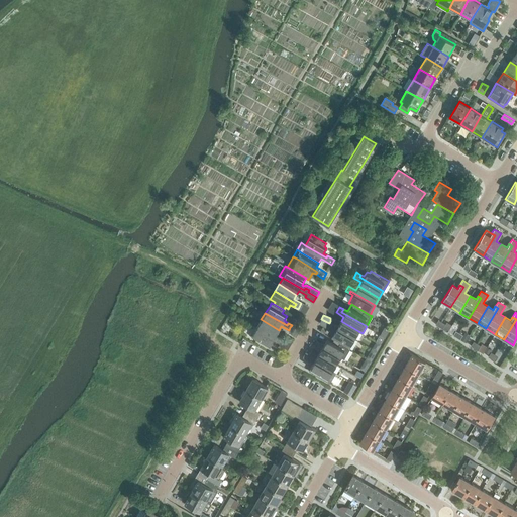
[(261,319),(256,326),(278,339),(277,341),(281,344),(282,341),(284,338),(276,334),(279,330),(261,319)]
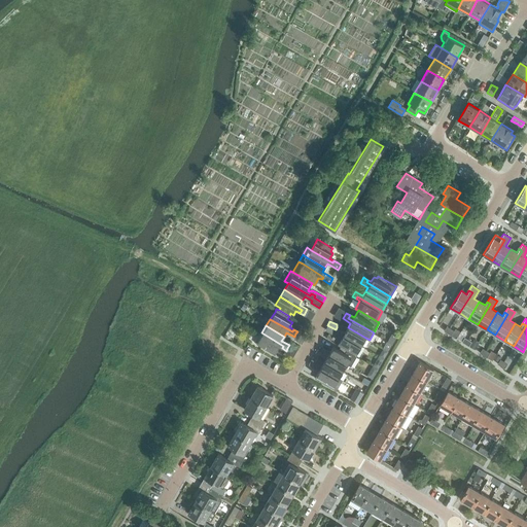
[(335,332),(339,336),(341,332),(361,345),(365,338),(348,327),(346,331),(338,327),(335,332)]
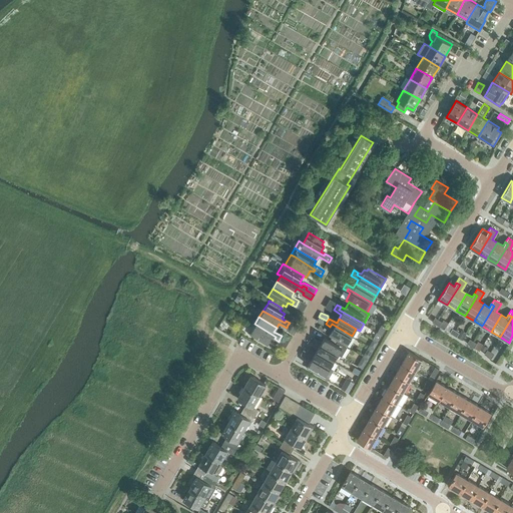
[(442,322),(439,326),(444,329),(448,323),(443,320),(442,322)]
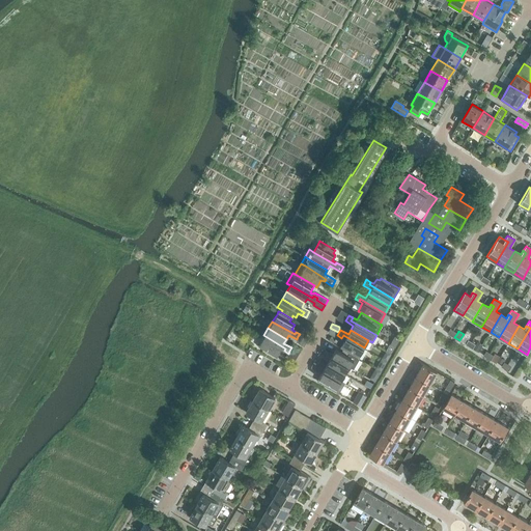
[(280,348),(284,351),(285,348),(263,335),(258,345),(276,356),(278,354),(280,348)]
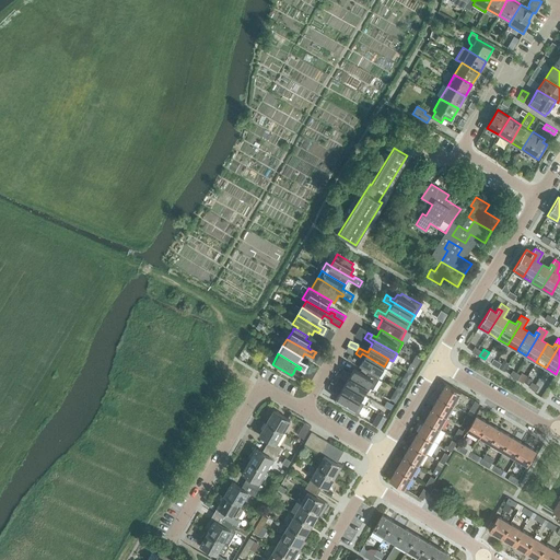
[(362,368),(377,376),(384,366),(362,353),(360,357),(363,358),(361,363),(363,365),(362,368)]
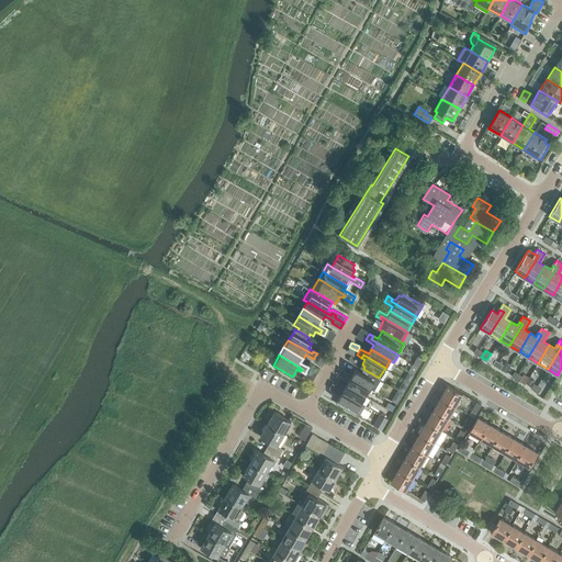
[(505,361),(501,369),(505,372),(510,364),(505,361)]
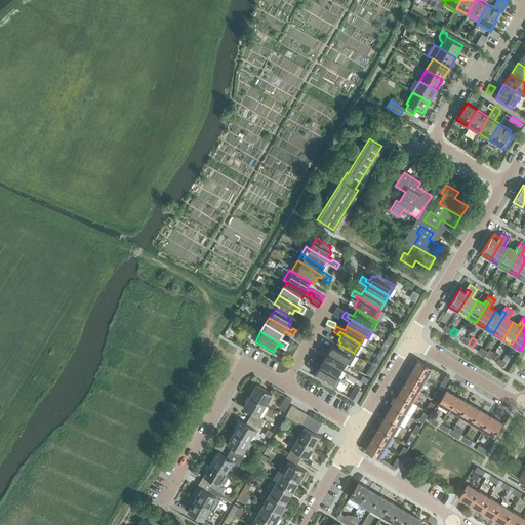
[(341,369),(346,362),(324,350),(326,347),(322,345),(319,351),(326,355),(324,359),(341,369)]
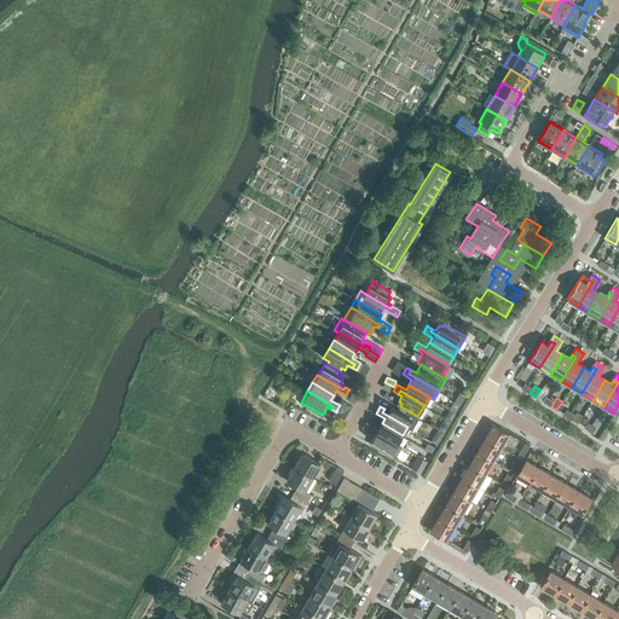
[(417,416),(400,406),(398,410),(392,406),(389,411),(385,409),(382,412),(408,427),(412,429),(420,417),(417,416)]
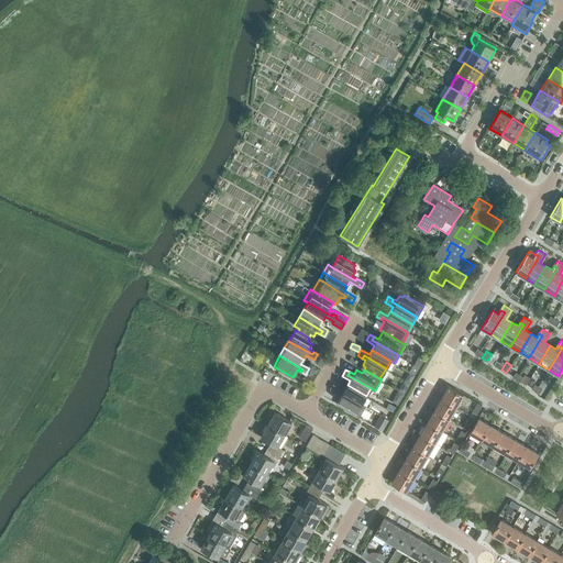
[(366,396),(348,385),(344,389),(333,383),(330,389),(338,394),(339,390),(362,404),(366,396)]
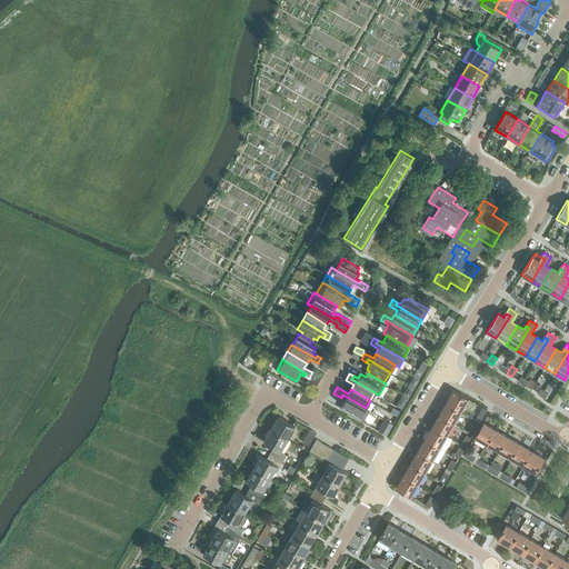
[(461,411),(469,399),(453,390),(446,402),(461,411)]
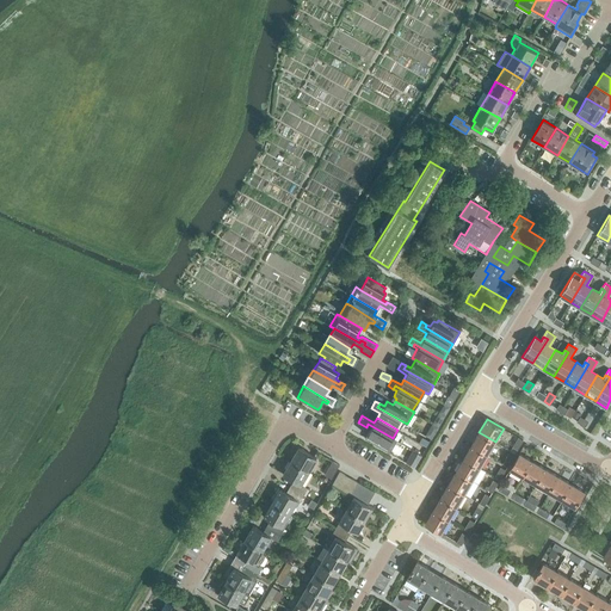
[(390,452),(397,440),(393,438),(368,424),(366,427),(370,430),(365,438),(390,452)]
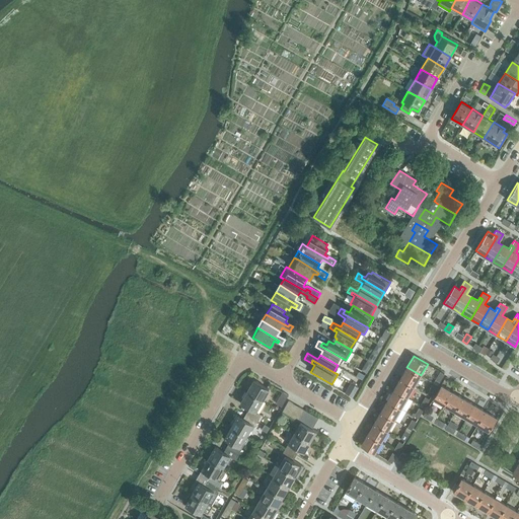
[(415,386),(421,375),(406,367),(400,378),(415,386)]
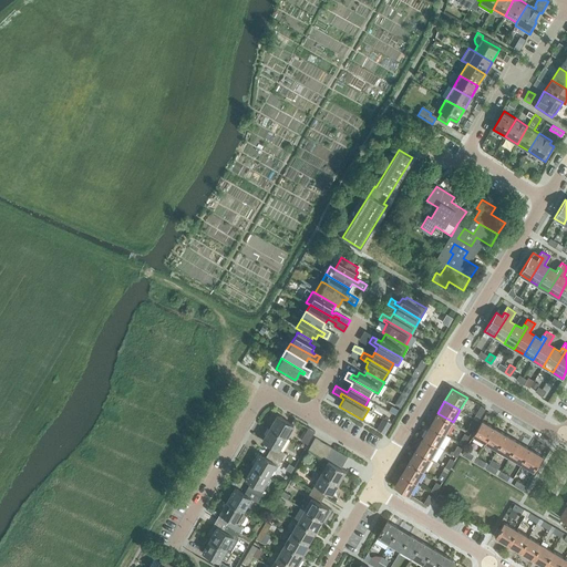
[(391,405),(389,410),(392,412),(397,414),(399,410),(391,405)]
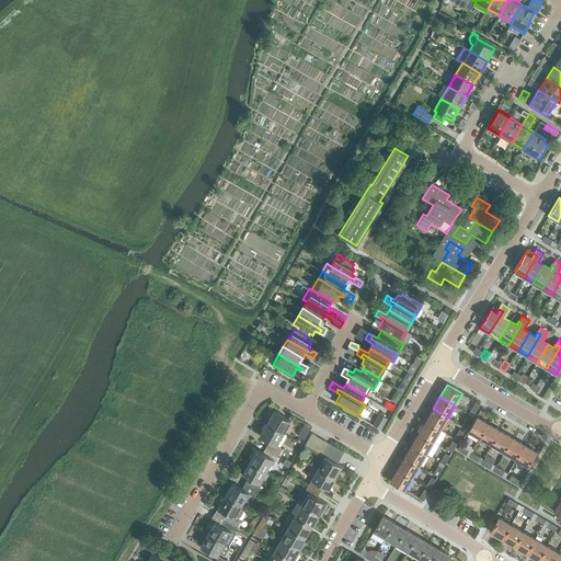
[(474,413),(480,404),(476,401),(470,410),(474,413)]
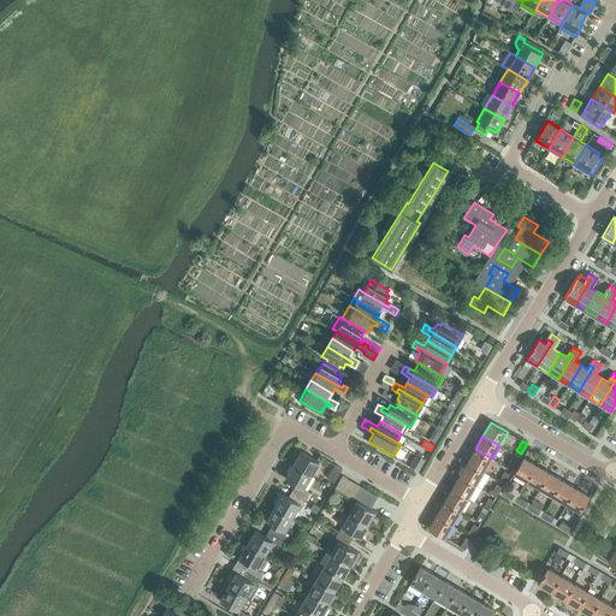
[(484,472),(492,458),(475,449),(468,462),(484,472)]
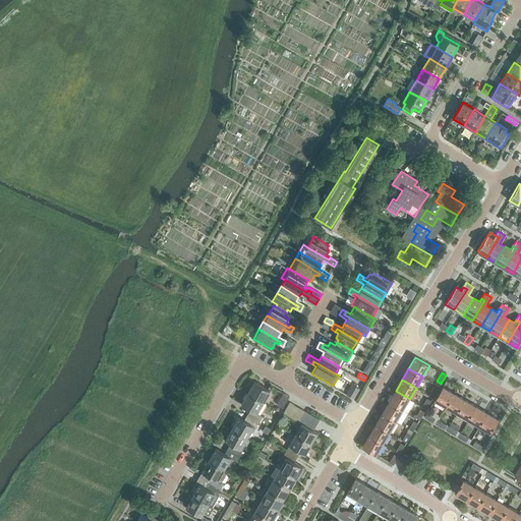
[(247,394),(263,403),(270,391),(255,382),(247,394)]
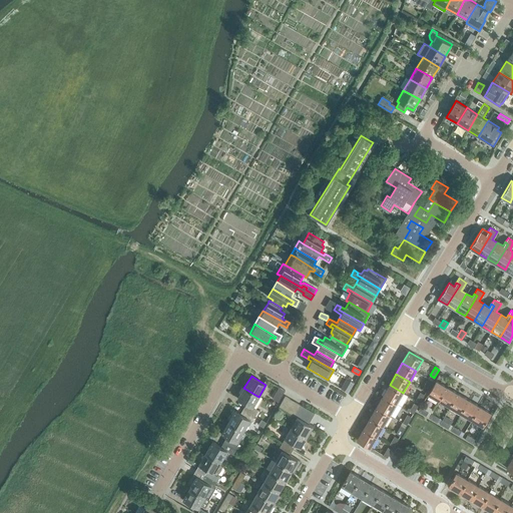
[(429,394),(440,400),(448,387),(437,380),(429,394)]
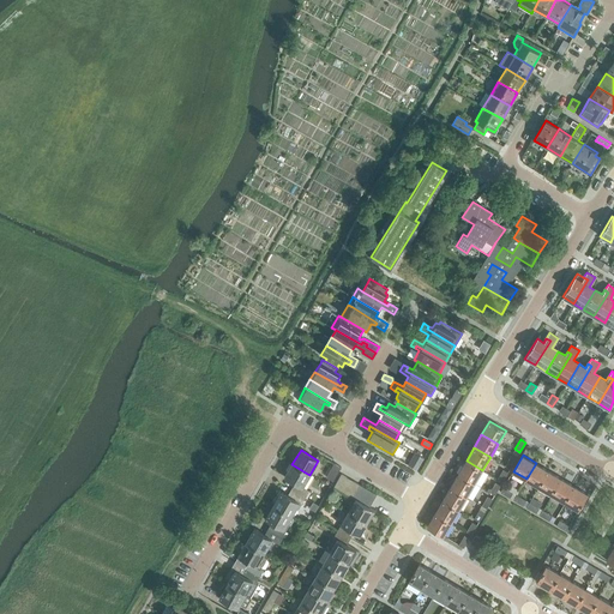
[(516,458),(511,456),(505,465),(510,469),(516,458)]
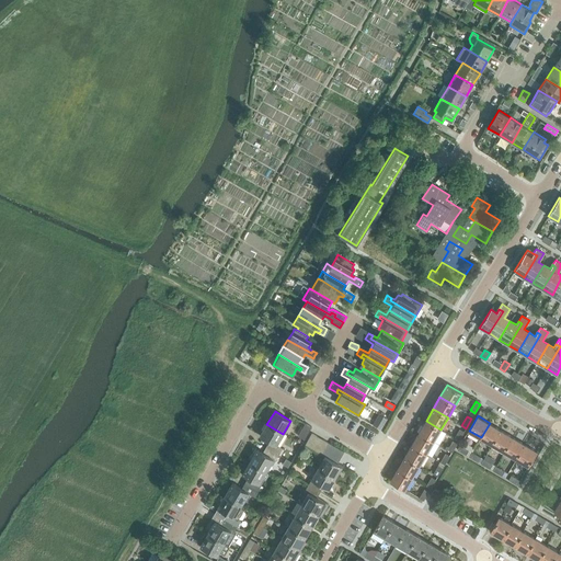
[(379,419),(375,425),(381,428),(385,422),(379,419)]
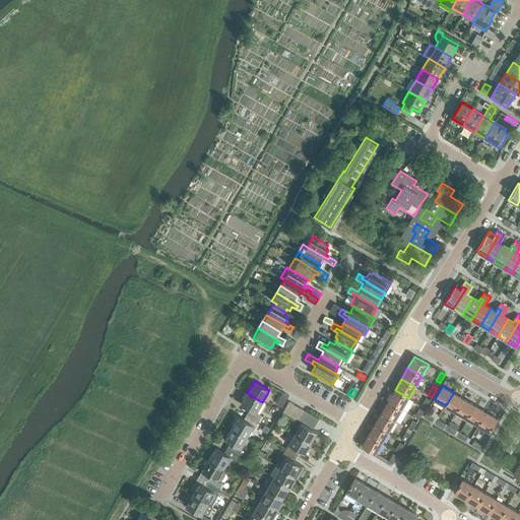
[(402,408),(408,398),(395,390),(388,400),(402,408)]
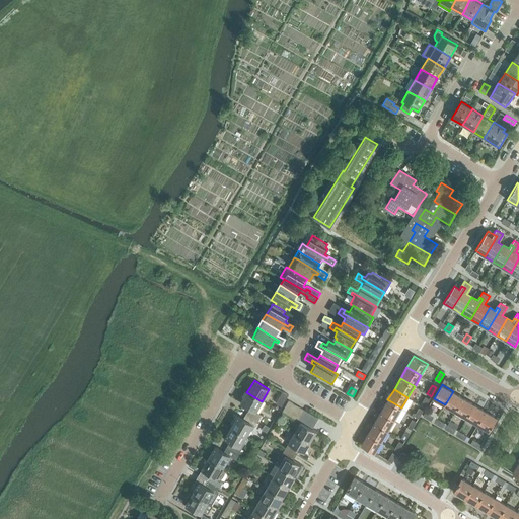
[(277,402),(282,405),(286,398),(288,394),(283,391),(277,402)]
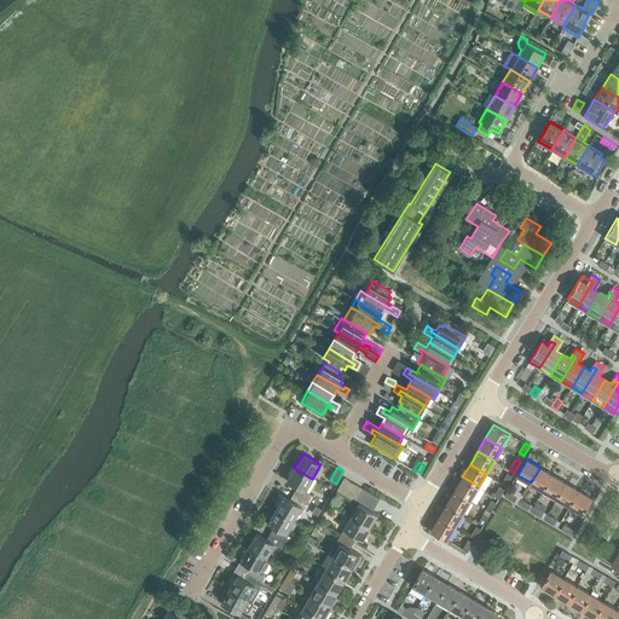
[(541,467),(531,482),(544,491),(553,474),(541,467)]
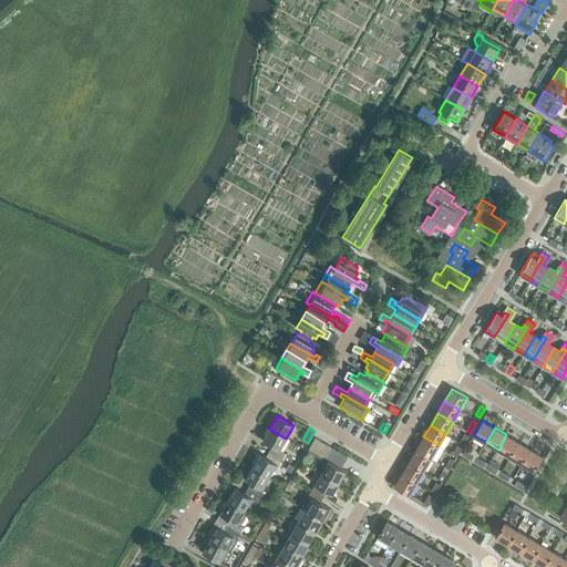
[(279,450),(286,439),(269,429),(263,441),(272,446),(269,452),(281,460),(282,460),(286,453),(279,450)]
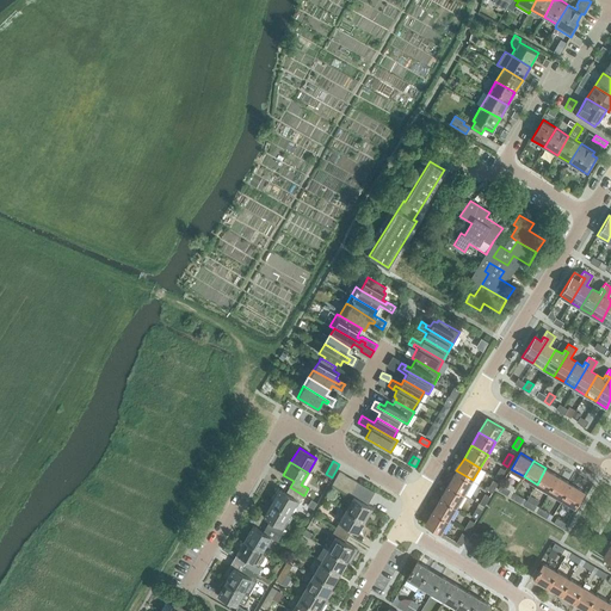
[(500,480),(506,469),(500,467),(494,476),(500,480)]
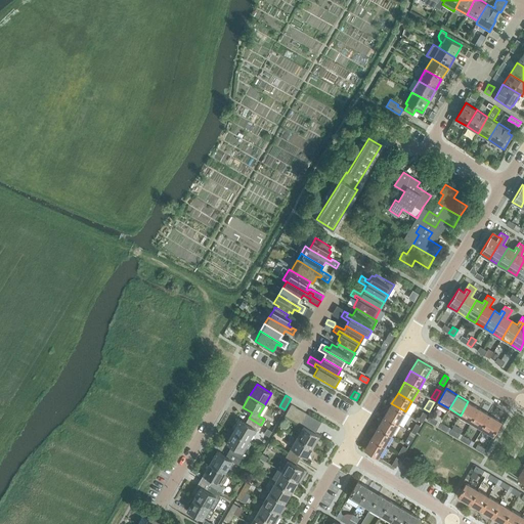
[(479,408),(468,401),(461,416),(471,422),(479,408)]
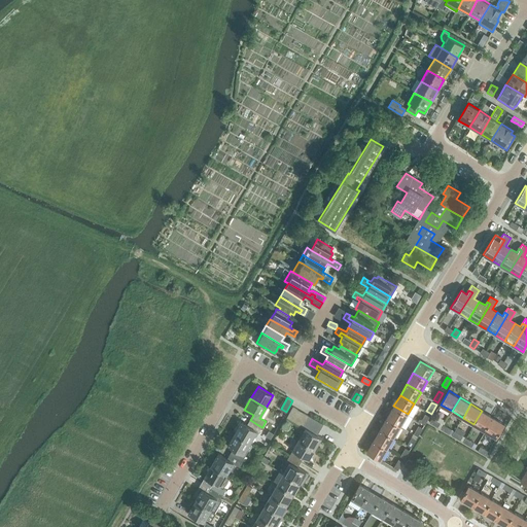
[(408,414),(393,406),(387,417),(400,426),(408,414)]
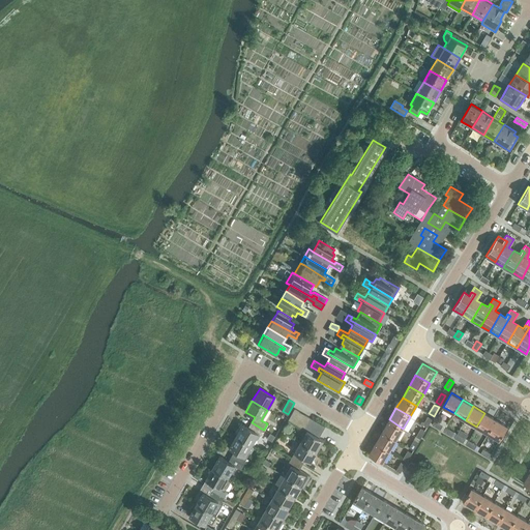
[(289,420),(294,423),(300,412),(295,409),(289,420)]
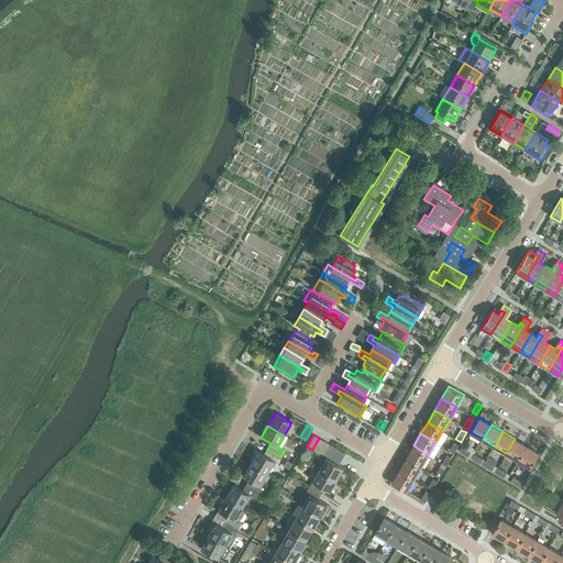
[(312,450),(318,452),(324,441),(319,438),(312,450)]
